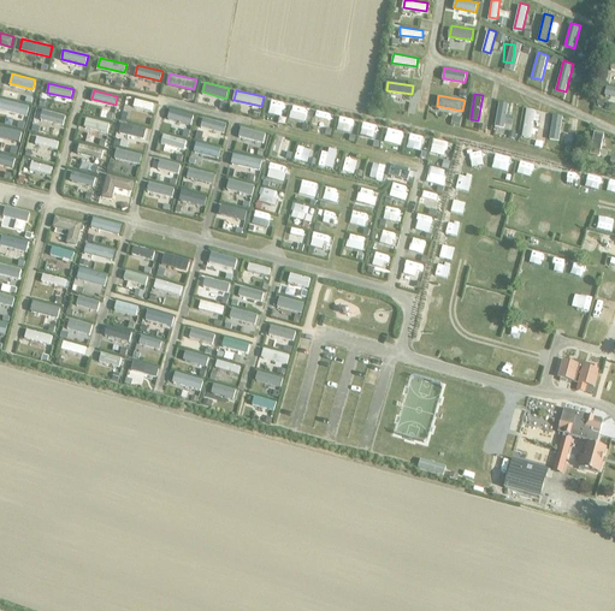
[(0,107),(27,114),(29,105),(1,98),(0,102),(0,107)]
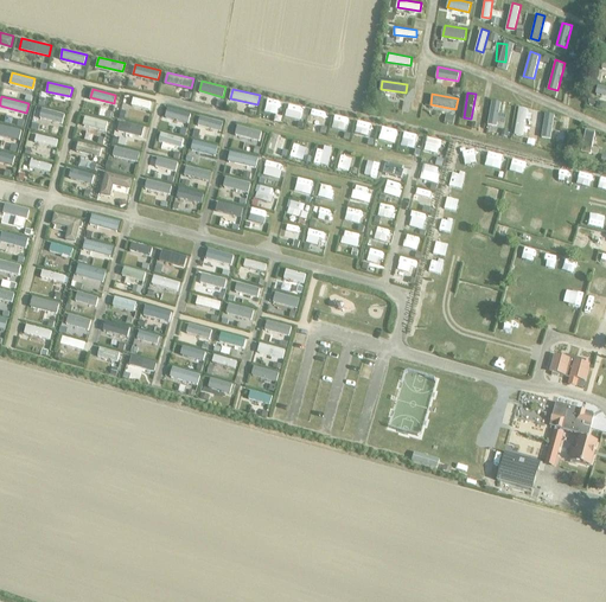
[(151,101),(134,96),(132,103),(150,108),(151,101)]
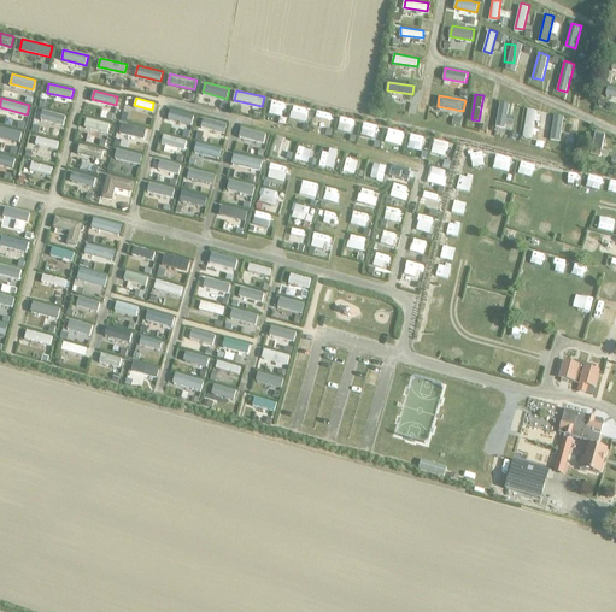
[(264,109),(281,113),(283,105),(265,100),(264,109)]
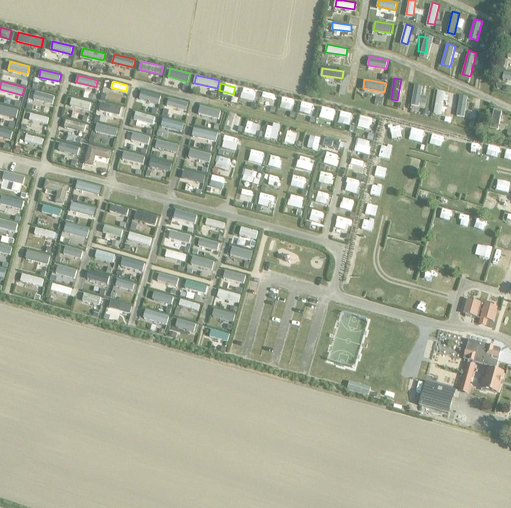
[(419,105),(423,85),(416,83),(412,103),(419,105)]
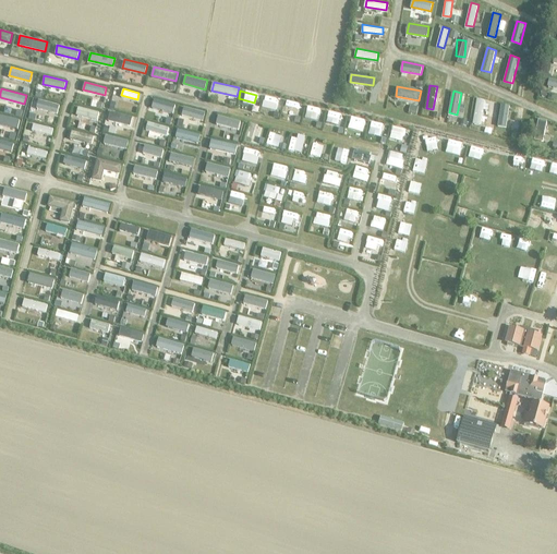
[(261,109),(270,111),(274,99),(263,96),(261,109)]
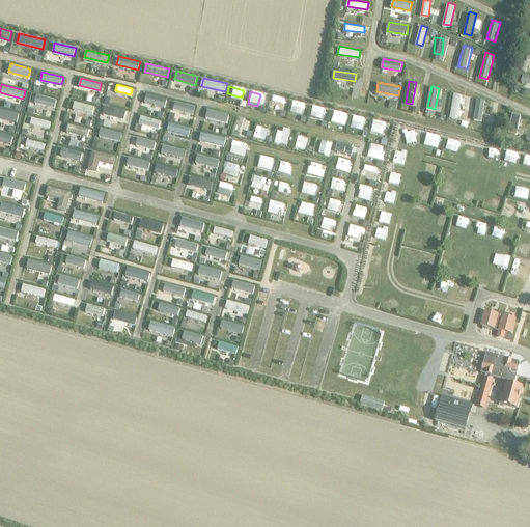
[(458,117),(462,94),(454,92),(450,116),(458,117)]
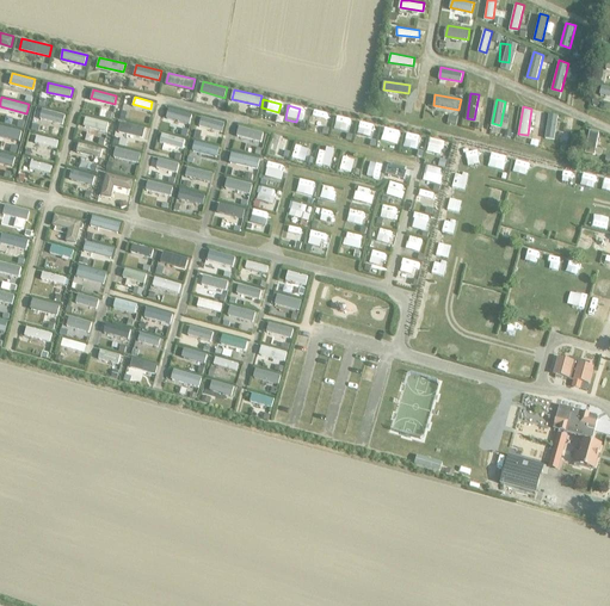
[(63,123),(66,113),(42,107),(41,117),(63,123)]
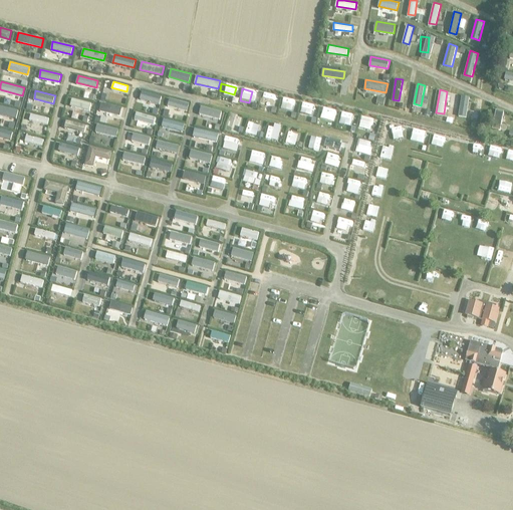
[(160,103),(162,95),(143,90),(141,98),(160,103)]
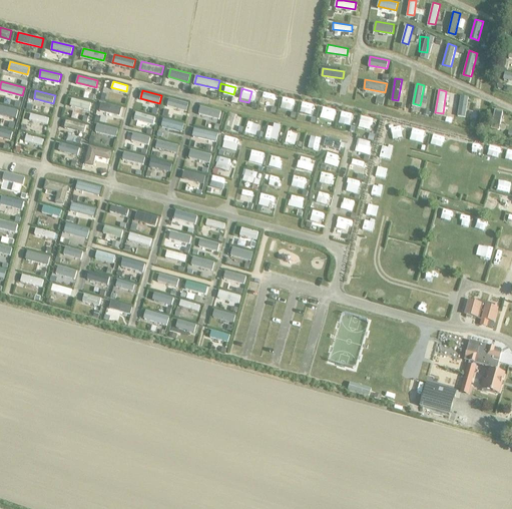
[(260,93),(258,103),(269,105),(271,95),(260,93)]
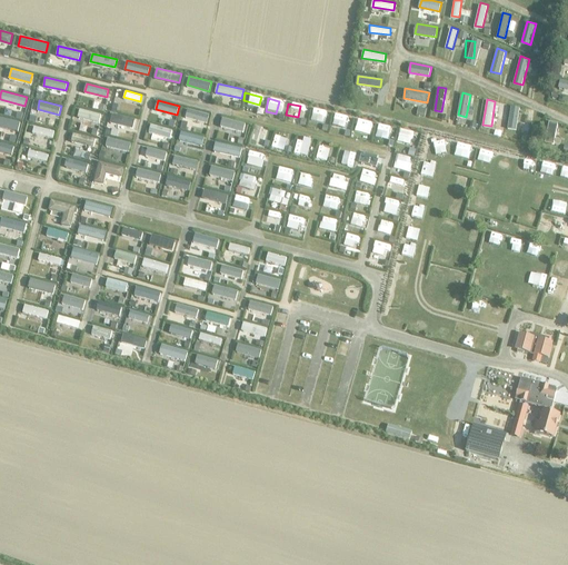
[(426,115),(427,107),(419,105),(418,114),(426,115)]
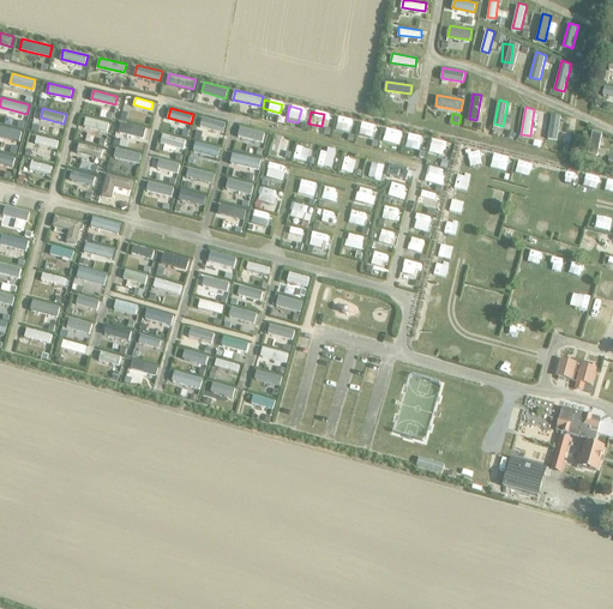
[(558,139),(562,115),(552,114),(548,138),(558,139)]
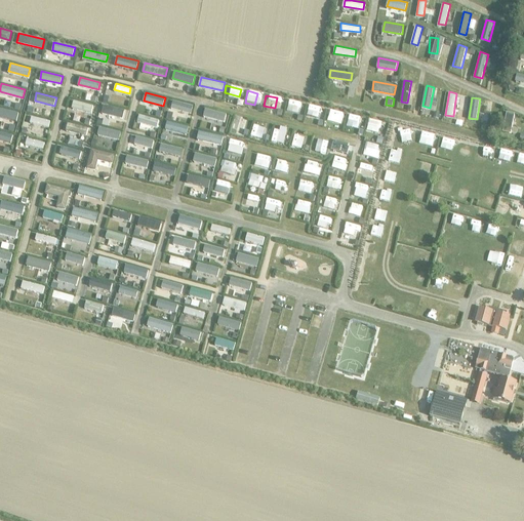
[(91,112),(93,104),(74,99),(72,107),(91,112)]
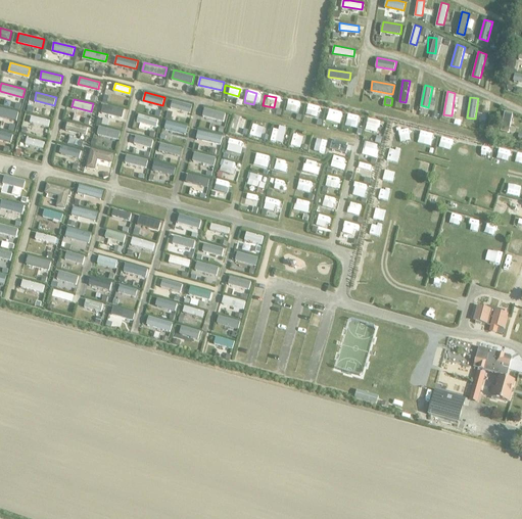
[(190,111),(192,104),(173,99),(171,106),(190,111)]
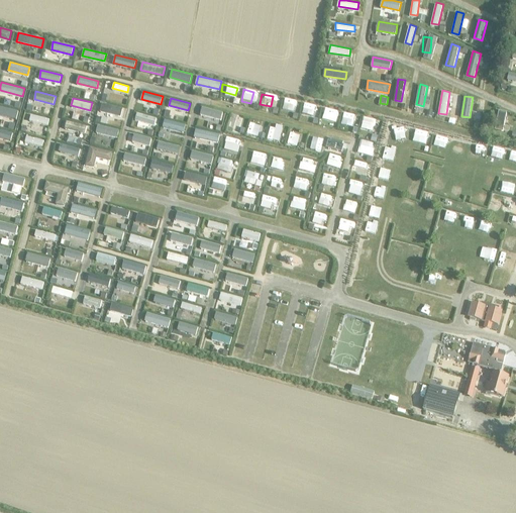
[(290,111),(292,100),(280,98),(279,109),(290,111)]
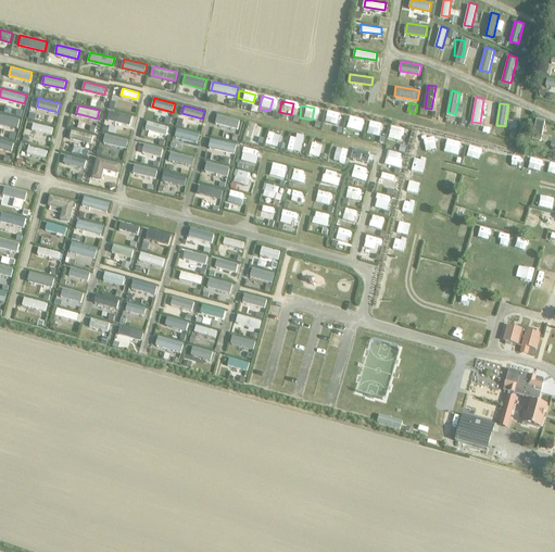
[(133,116),(110,111),(108,120),(130,125),(133,116)]
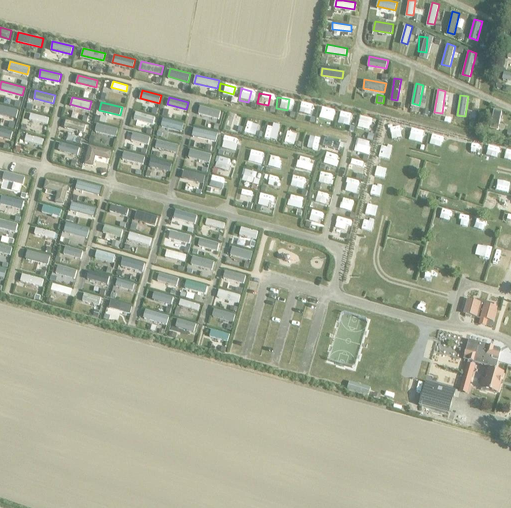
[(294,113),(307,114),(308,104),(295,103),(294,113)]
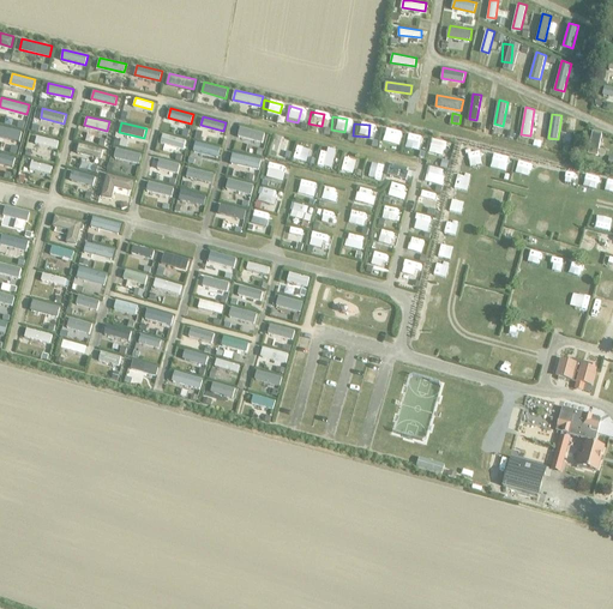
[(0,136),(19,142),(22,131),(0,125),(0,136)]
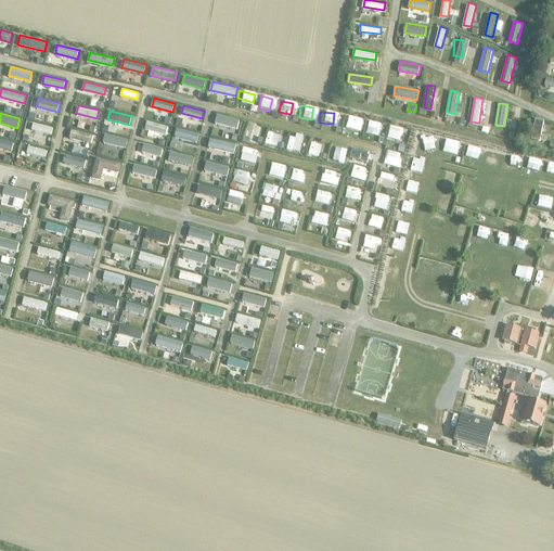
[(240,119),(217,114),(216,123),(237,128),(240,119)]
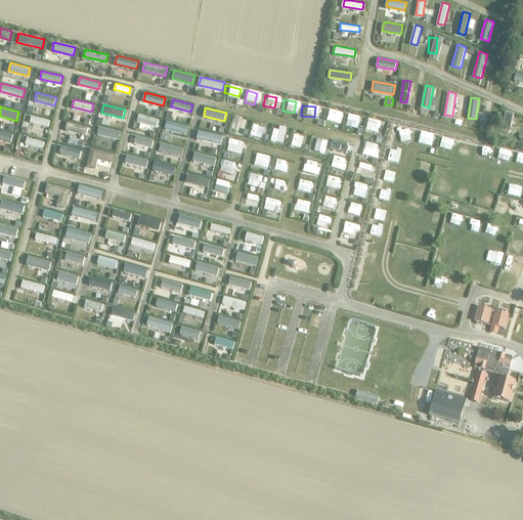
[(323,111),(322,123),(336,123),(337,111),(323,111)]
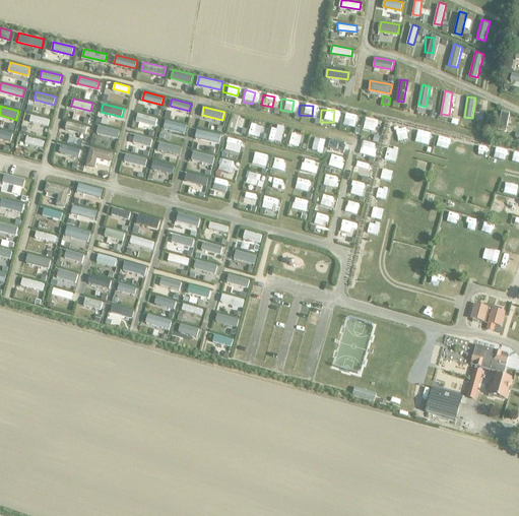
[(507,131),(511,111),(502,110),(499,130),(507,131)]
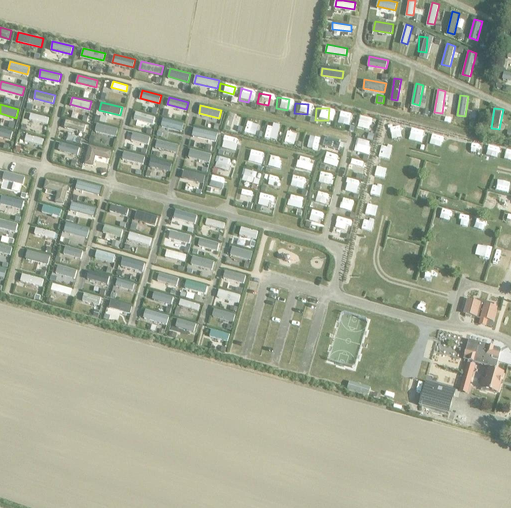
[(153,123),(155,116),(136,110),(134,118),(153,123)]
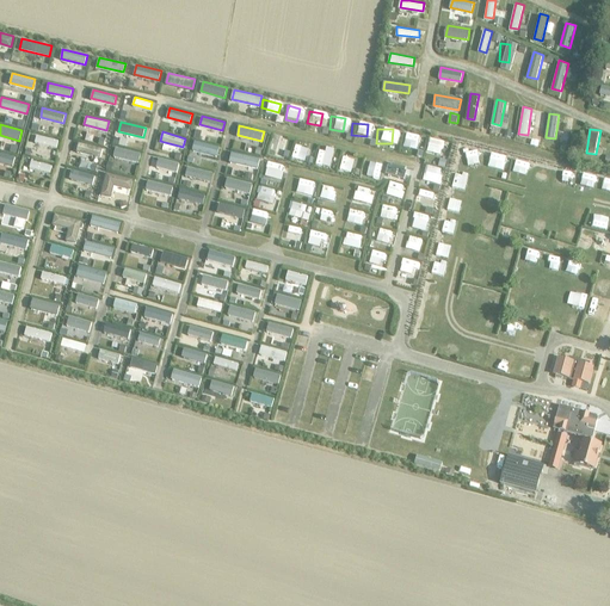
[(57,147),(59,140),(37,134),(35,141),(57,147)]
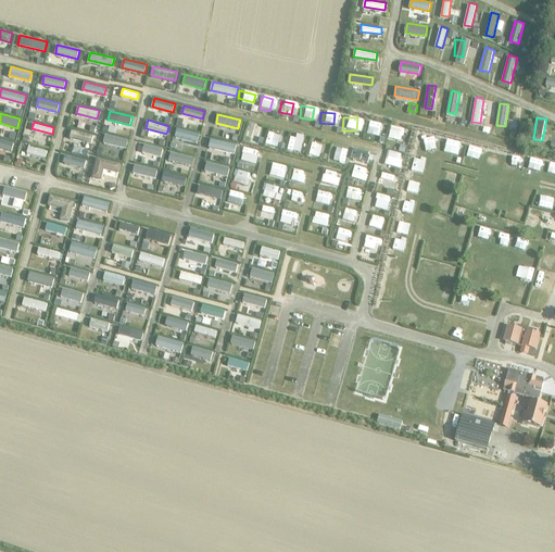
[(377,136),(378,123),(362,122),(361,135),(377,136)]
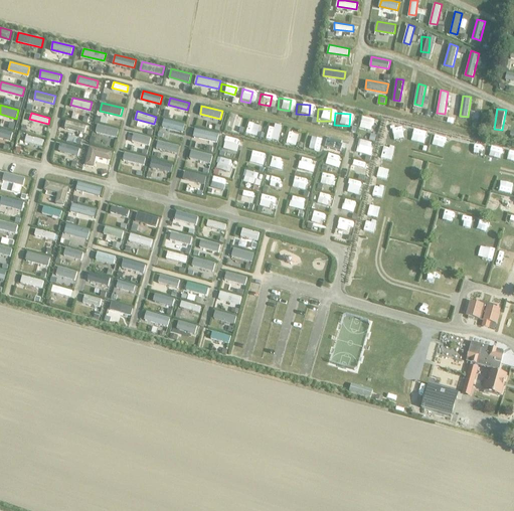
[(233,130),(237,118),(226,115),(223,127),(233,130)]
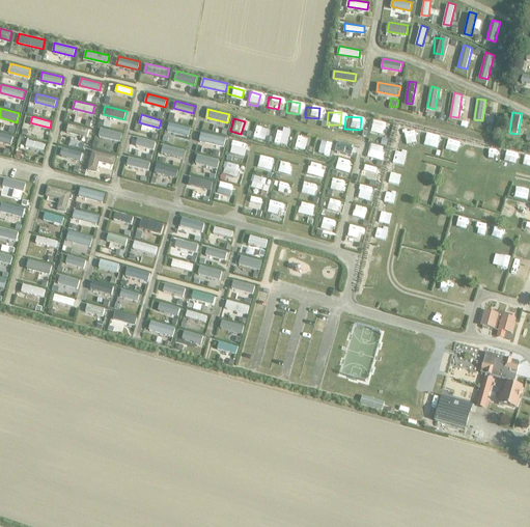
[(368,120),(366,134),(380,136),(382,123),(368,120)]
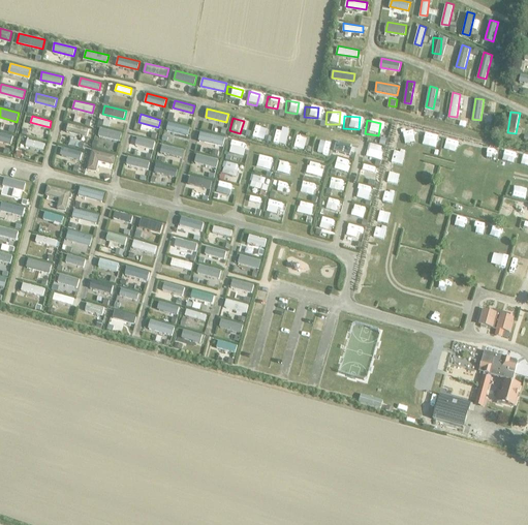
[(190,127),(168,122),(166,130),(188,134),(190,127)]
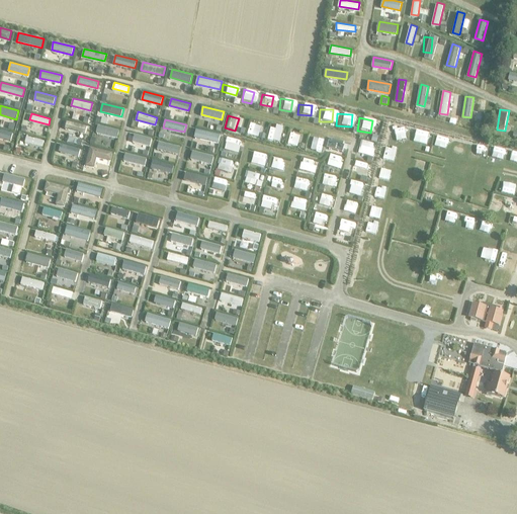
[(85,133),(87,125),(67,120),(65,129),(85,133)]
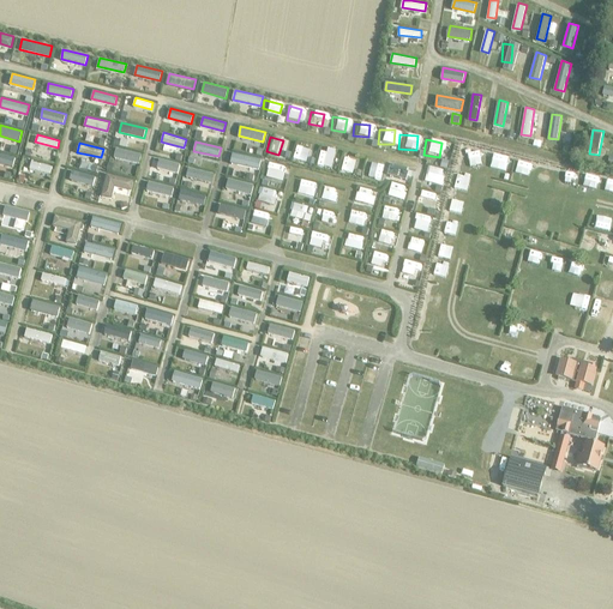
[(142,154),(116,148),(114,157),(139,163),(142,154)]
